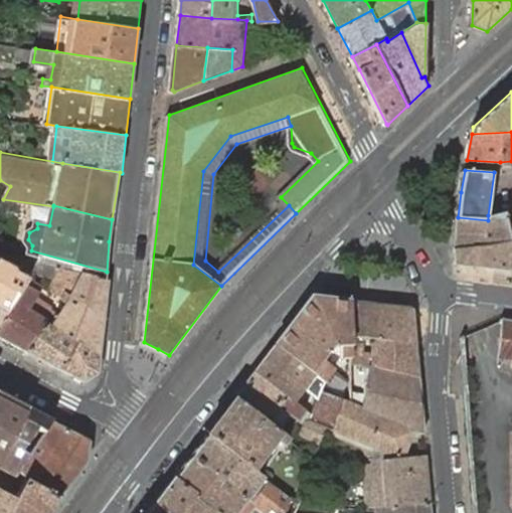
[(456,248),(511,237),(511,210),(505,211),(488,215),(488,220),(458,217),(456,248)]
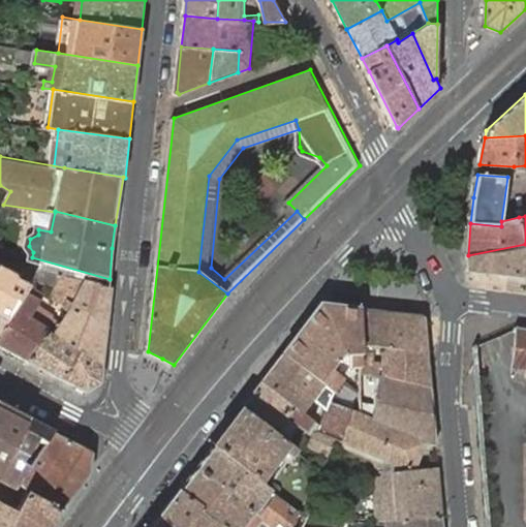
[(469,270),(525,276),(525,244),(468,255),(469,270)]
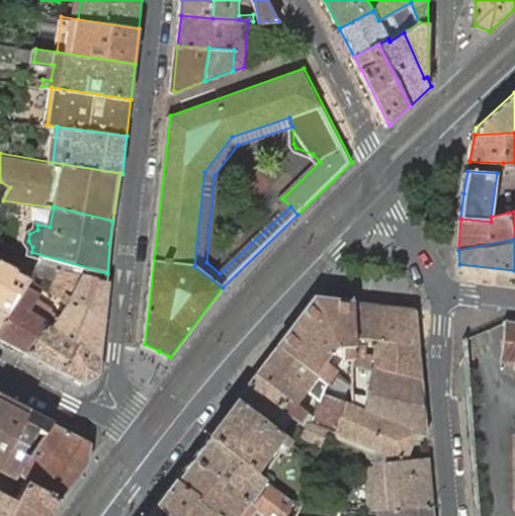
[(110,280),(107,279),(84,273),(40,261),(25,259),(20,272),(19,274),(28,279),(32,282),(35,272),(41,273),(41,275),(59,279),(53,290),(70,299),(106,319),(110,280)]
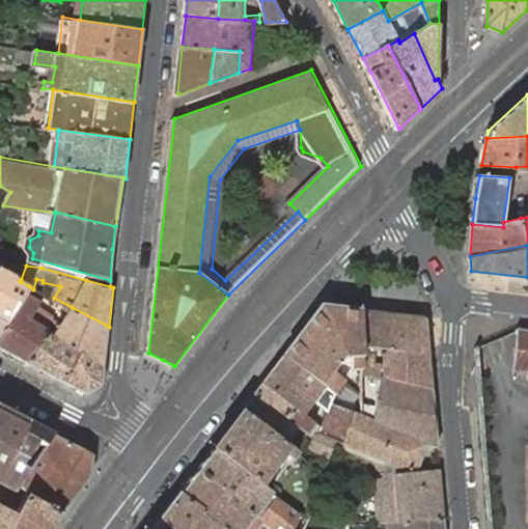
[(20,281),(21,279),(16,277),(12,282),(0,275),(0,334),(29,286),(20,281)]
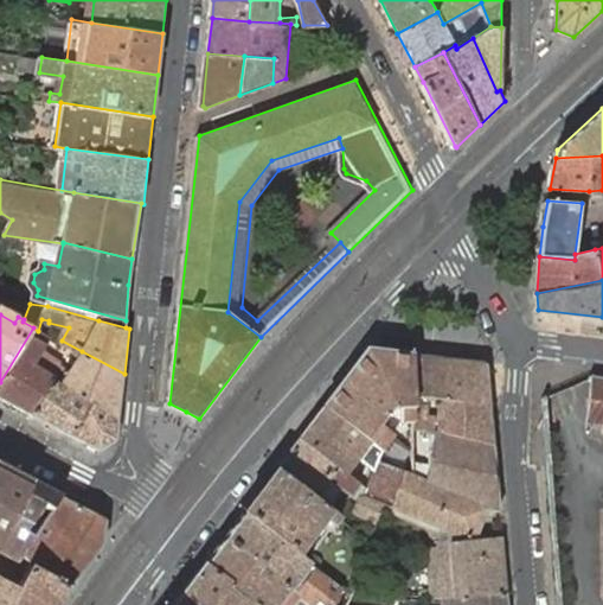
[(51,338),(38,331),(33,328),(0,382),(0,395),(34,414),(56,377),(34,365),(46,345),(51,338)]
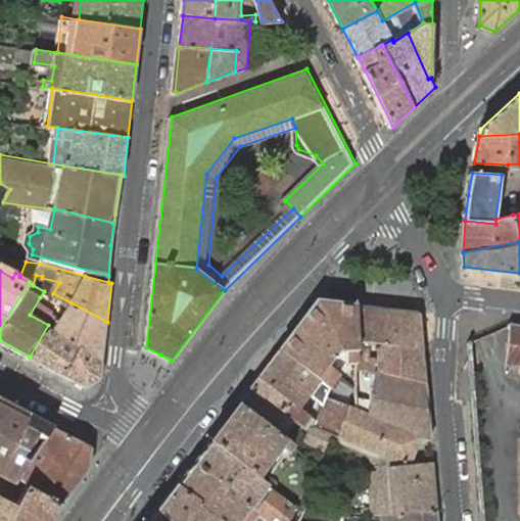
[(102,363),(107,322),(71,302),(63,313),(57,310),(58,308),(40,297),(30,315),(48,325),(102,363)]
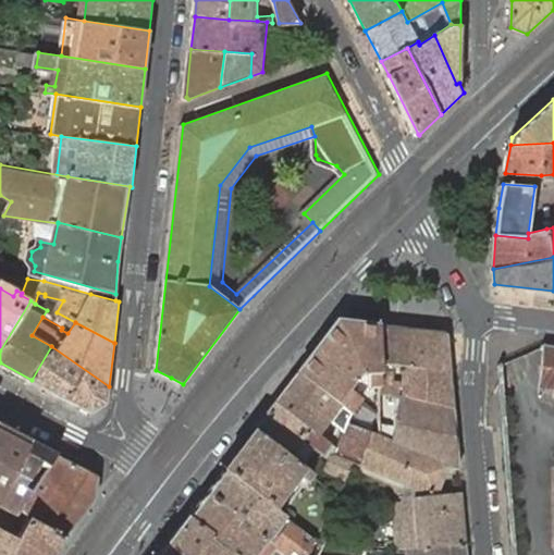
[(339,320),(299,371),(354,411),(365,397),(352,387),(362,373),(372,373),(372,386),(382,386),(380,324),(339,320)]
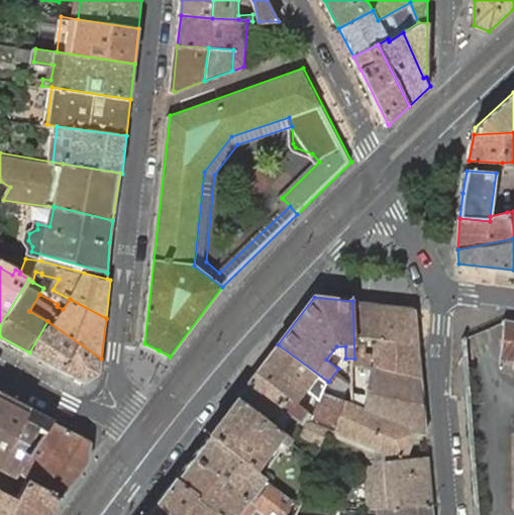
[(414,308),(352,301),(354,358),(354,363),(366,365),(367,338),(377,339),(375,368),(422,378),(416,309),(414,308)]
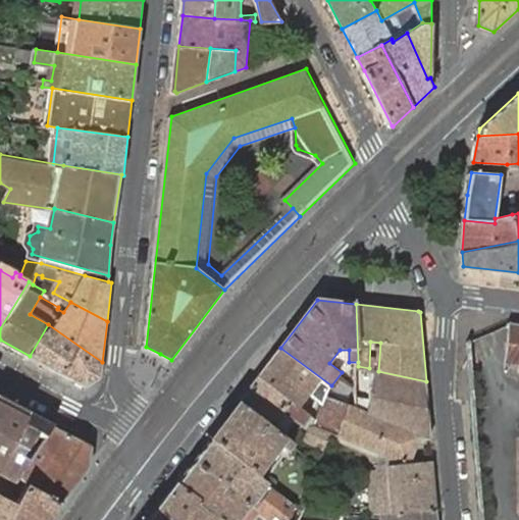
[(518,322),(513,322),(508,362),(518,363),(518,322)]
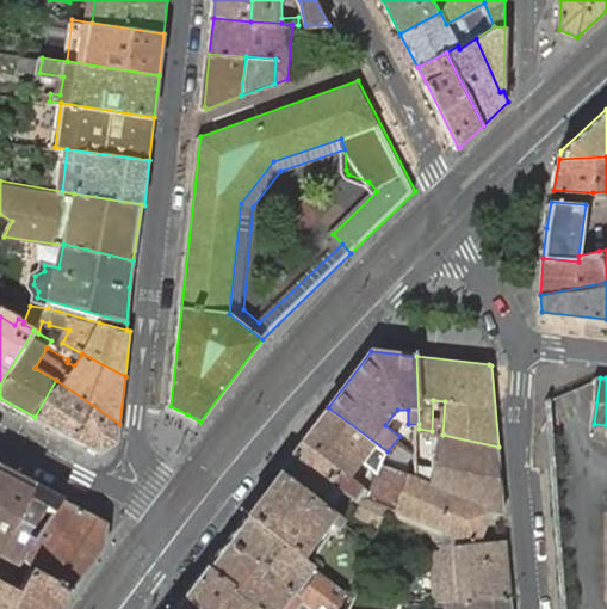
[(118,442),(119,424),(56,380),(35,417),(103,451),(118,442)]
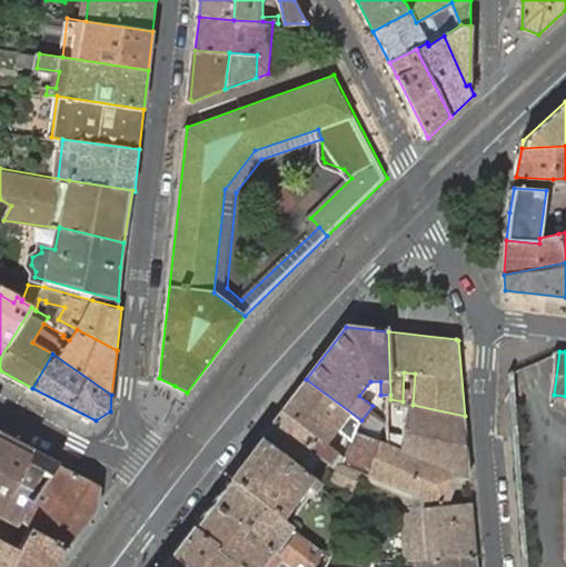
[(306,379),(284,409),(328,444),(336,434),(345,421),(355,429),(361,420),(306,379)]
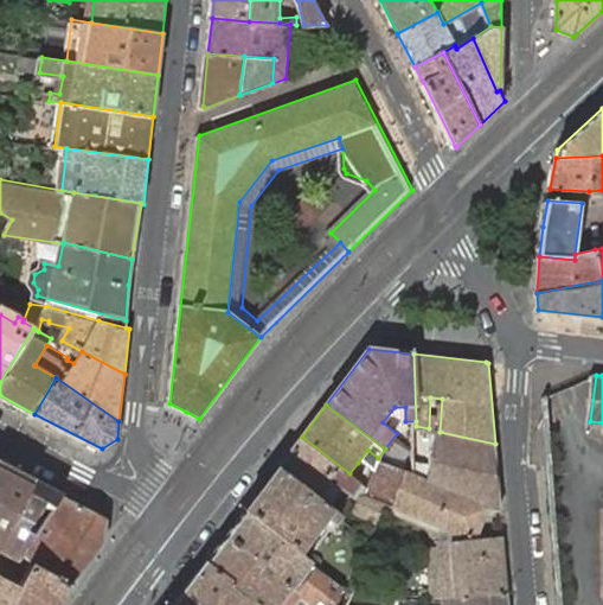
[(431,479),(491,505),(501,509),(495,444),(440,432),(437,431),(431,479)]
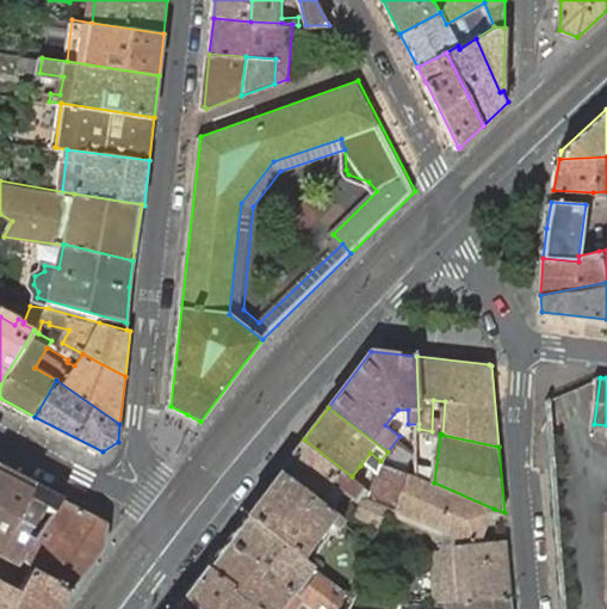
[(304,440),(279,473),(330,510),(346,490),(363,503),(358,515),(379,523),(389,504),(366,494),(369,490),(352,477),(304,440)]
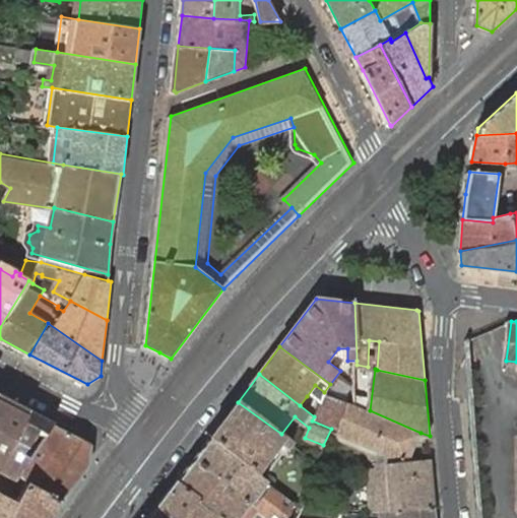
[(55,425),(0,395),(0,470),(17,480),(21,474),(55,425)]
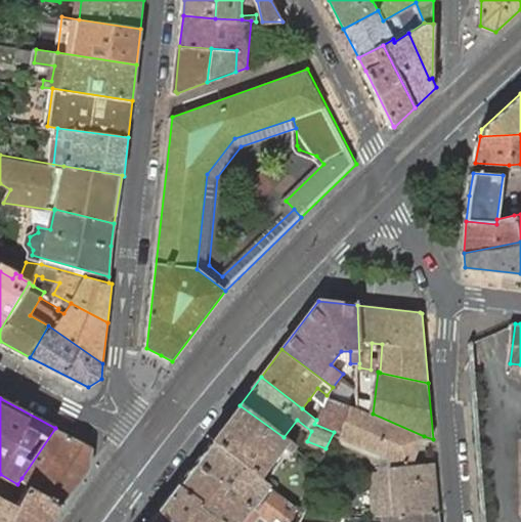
[(382,465),(383,470),(414,466),(424,436),(373,414),(356,406),(346,403),(334,432),(391,457),(392,463),(382,465)]
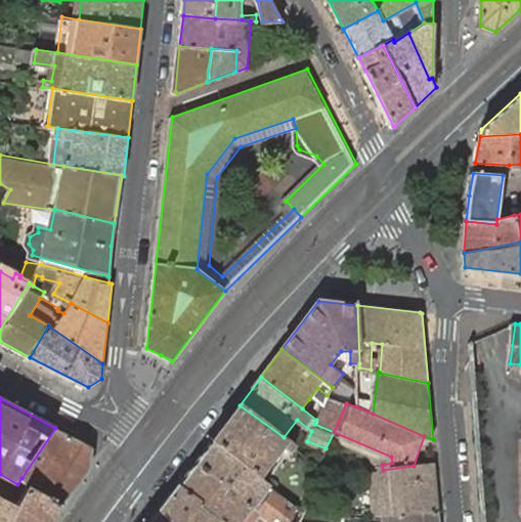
[(240,405),(212,442),(259,477),(280,448),(289,453),(291,452),(291,453),(292,454),(293,454),(294,454),(295,454),(296,453),(297,453),(298,453),(299,452),(299,451),(300,451),(300,449),(284,437),(240,405)]
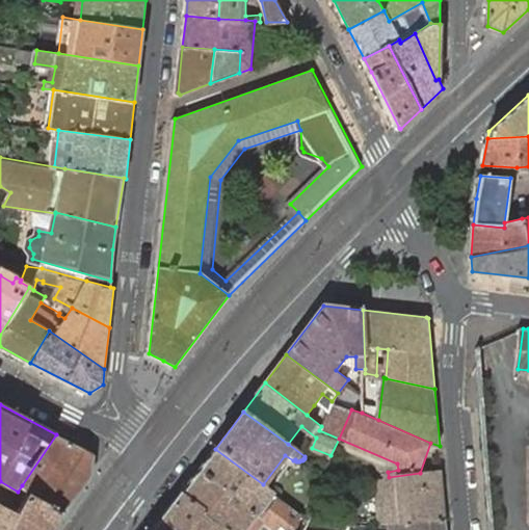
[(56,434),(22,485),(28,494),(27,496),(62,515),(93,475),(95,454),(56,434)]
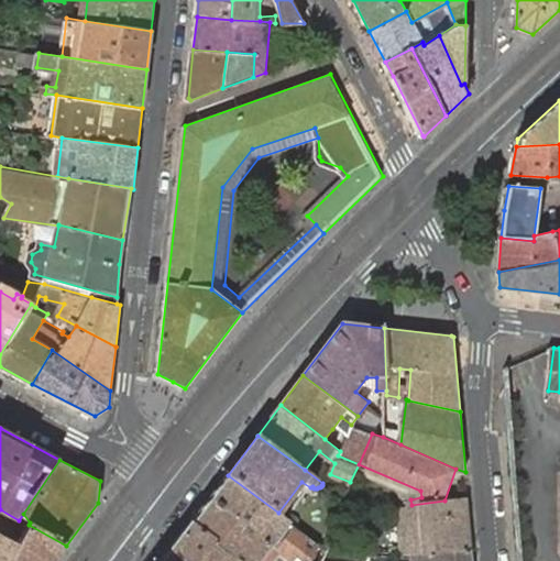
[(228,475),(209,498),(271,545),(282,552),(293,560),(310,560),(317,553),(320,543),(278,513),(228,475)]
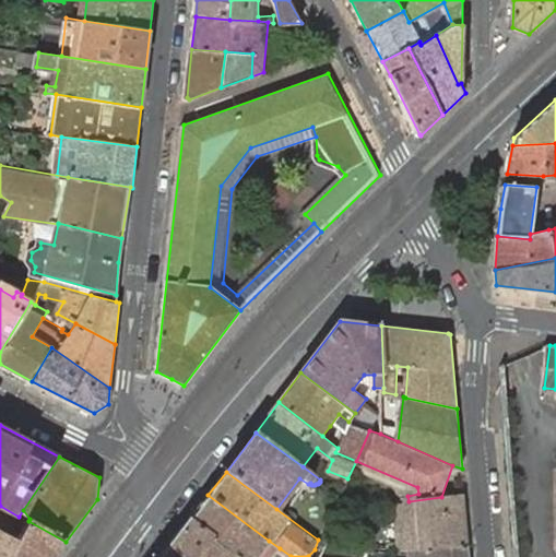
[(334,478),(329,486),(340,495),(344,485),(334,478)]
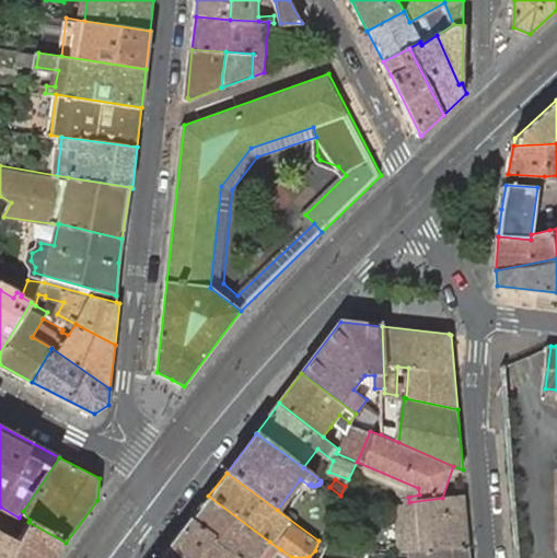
[(405,549),(414,550),(470,546),(465,495),(442,498),(409,502),(409,509),(403,510),(405,549)]
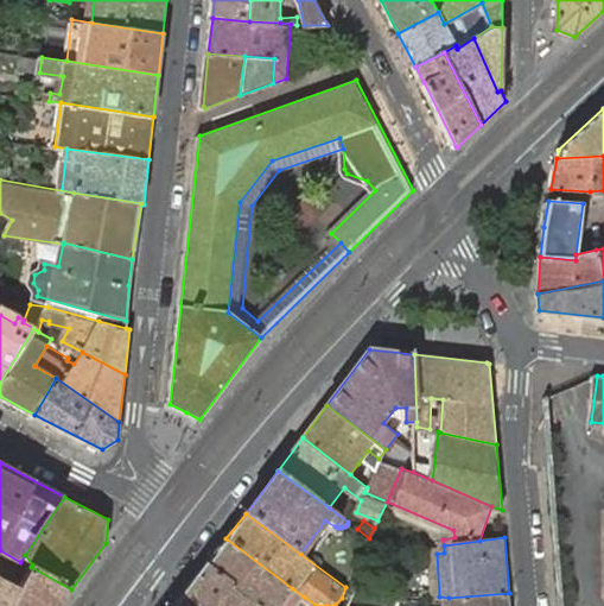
[(226,538),(207,565),(262,605),(278,605),(292,588),(226,538)]
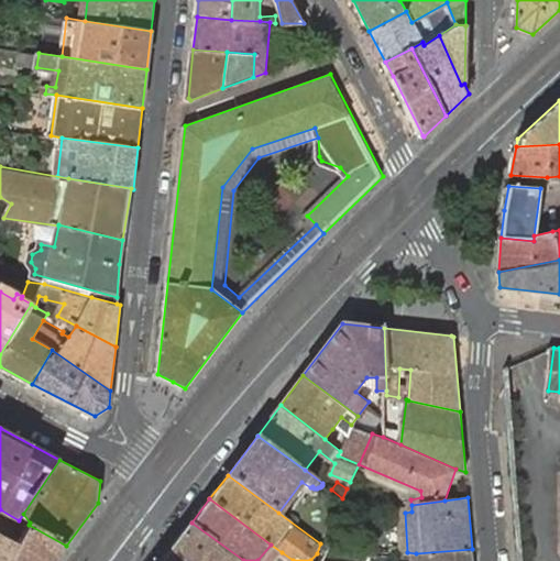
[(162,560),(243,560),(191,523),(162,560)]
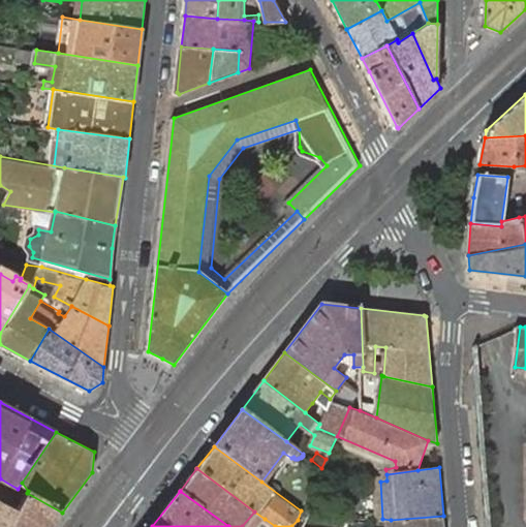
[(0,526),(51,526),(62,513),(27,493),(17,512),(0,502),(0,526)]
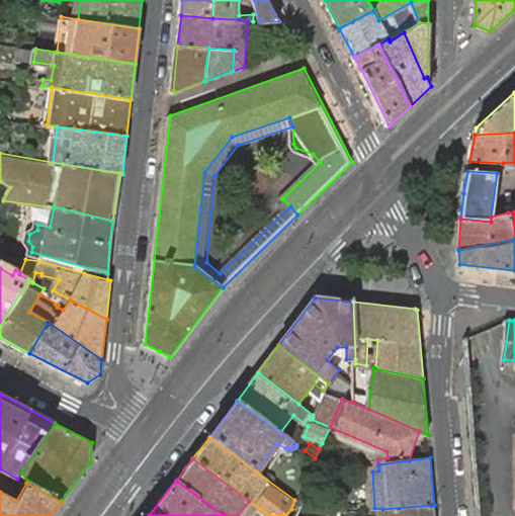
[(249,501),(237,515),(252,515),(259,508),(249,501)]
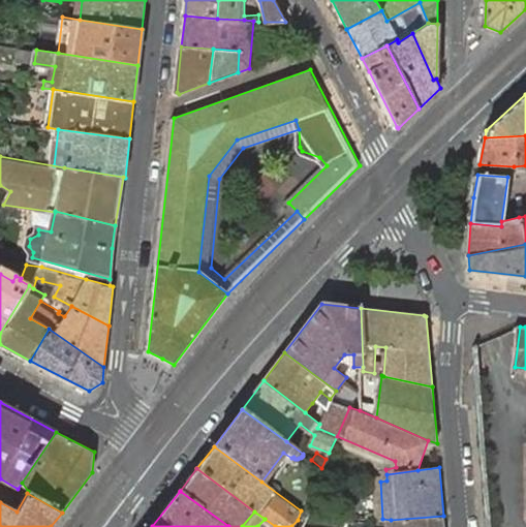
[(443,526),(443,516),(391,520),(391,526),(443,526)]
